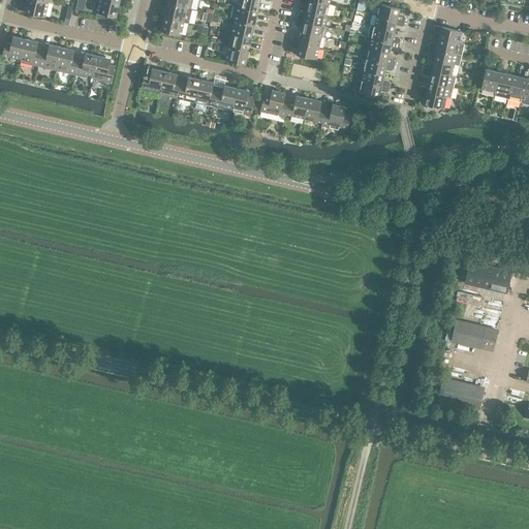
[(45,17),(49,1),(43,0),(27,0),(25,12),(45,17)]
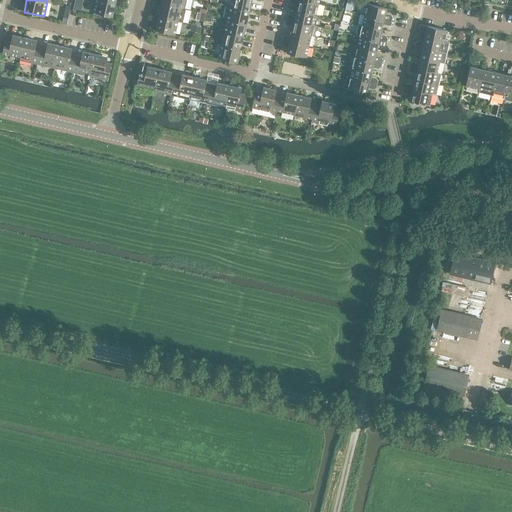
[(112,16),(116,1),(109,0),(95,0),(93,12),(112,16)]
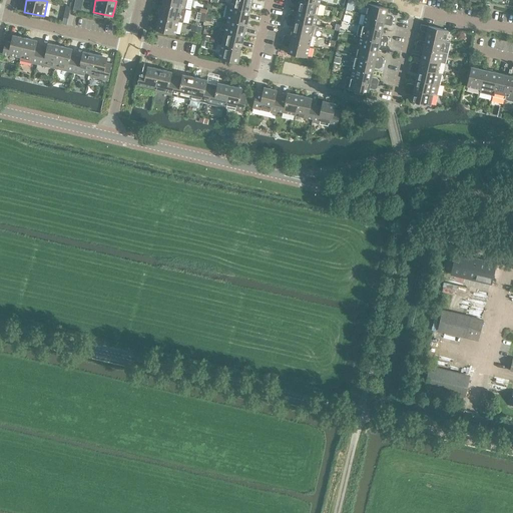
[(185,0),(162,0),(162,3),(181,8),(184,9),(185,0)]
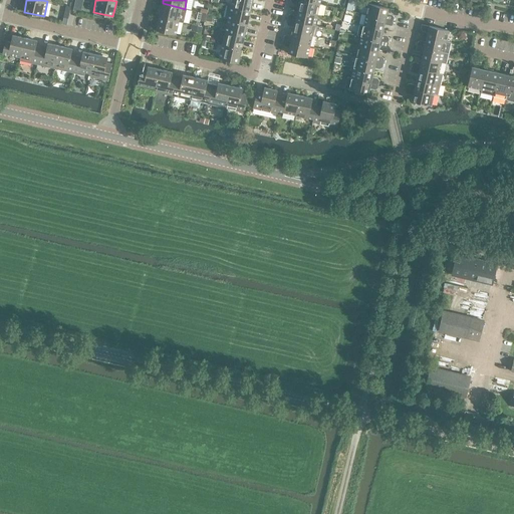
[(250,10),(252,0),(232,0),(231,6),(250,10)]
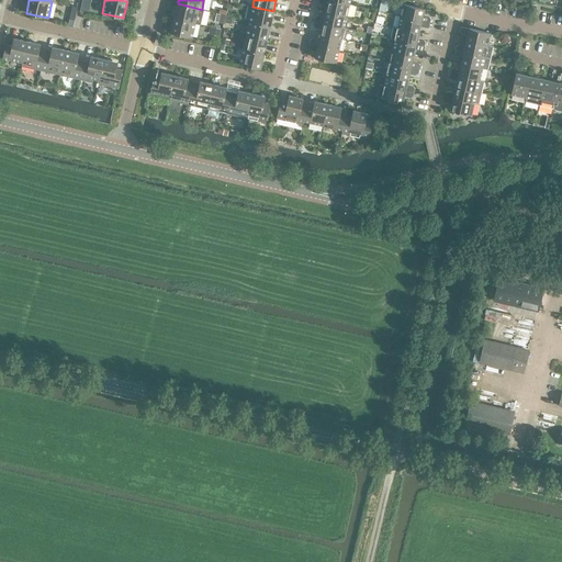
[(353,6),(349,4),(330,0),(318,0),(318,1),(319,3),(325,4),(325,1),(328,2),(326,11),(347,15),(351,17),(353,6)]
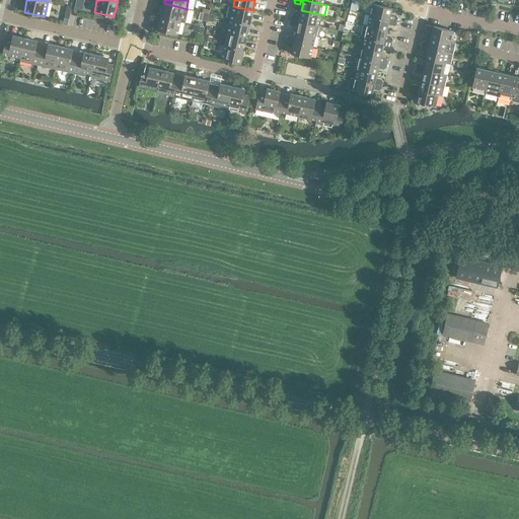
[(352,0),(350,10),(356,11),(359,0),(356,0),(352,0)]
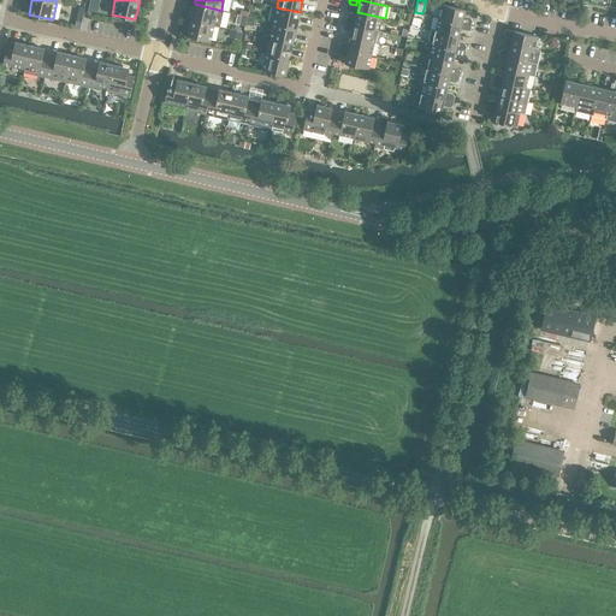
[(221,11),(218,10),(195,4),(191,19),(214,25),(218,25),(221,11)]
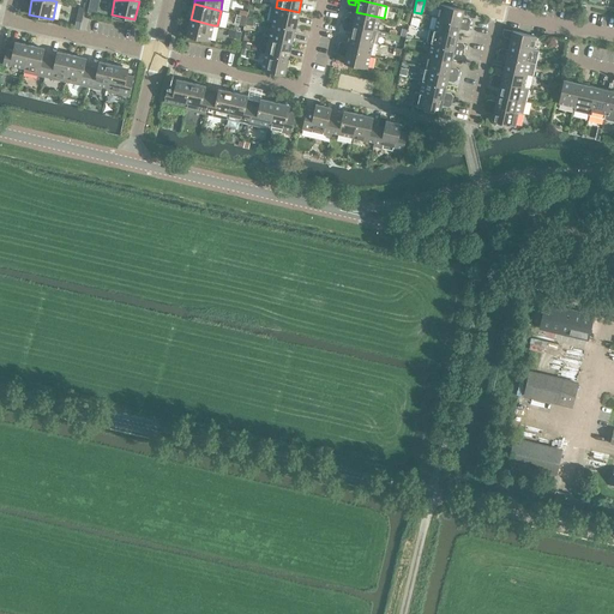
[(462,17),(463,10),(440,5),(438,18),(470,25),(471,20),(470,19),(462,17)]
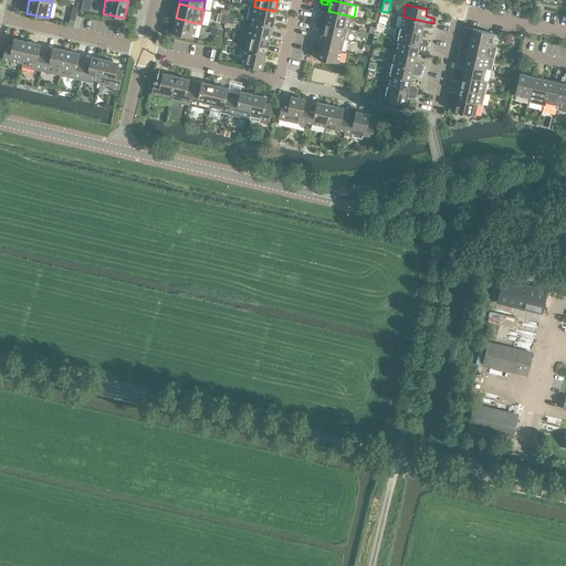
[(275,11),(254,7),(251,6),(248,20),(251,21),(272,25),(275,11)]
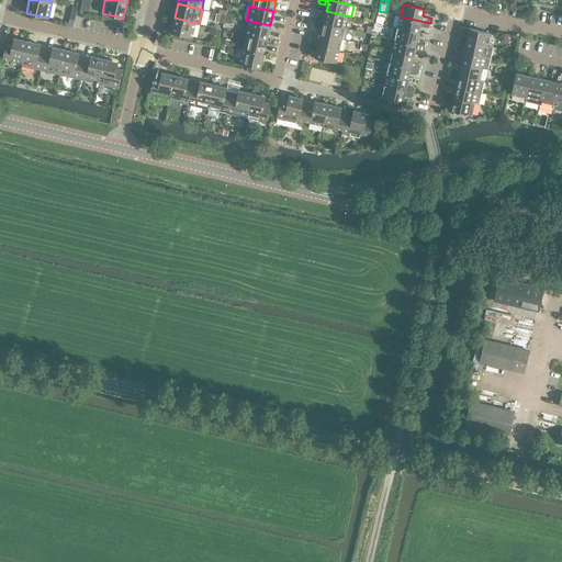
[(345,27),(347,15),(326,11),(324,20),(321,20),(322,17),(316,15),(315,17),(314,21),(345,27)]
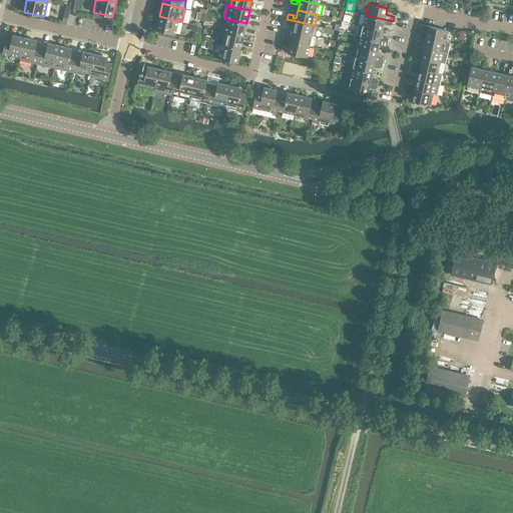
[(392,25),(393,21),(366,15),(363,25),(382,30),(384,24),(391,25),(392,25)]
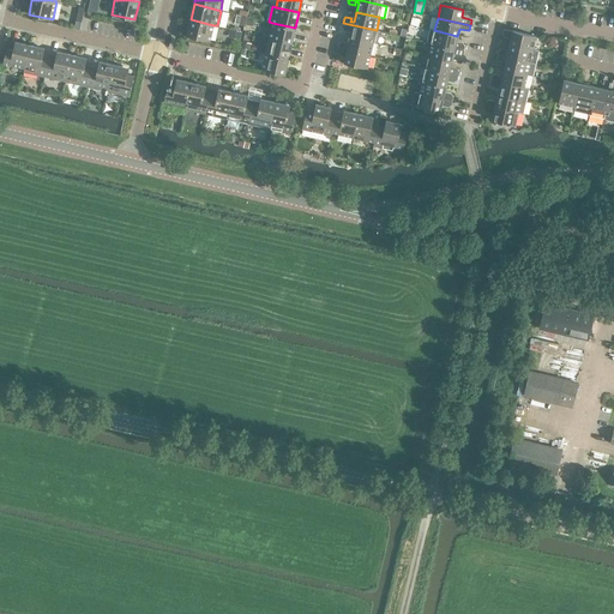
[(210,41),(214,25),(191,19),(187,36),(210,41)]
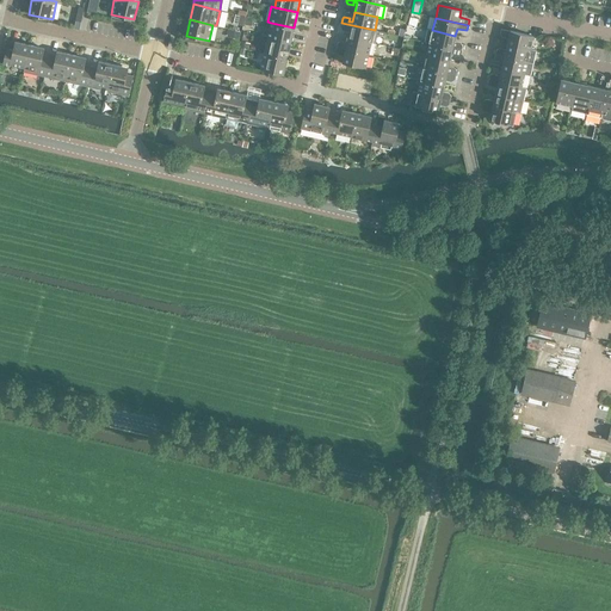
[(290,43),(294,28),(271,23),(267,38),(290,43)]
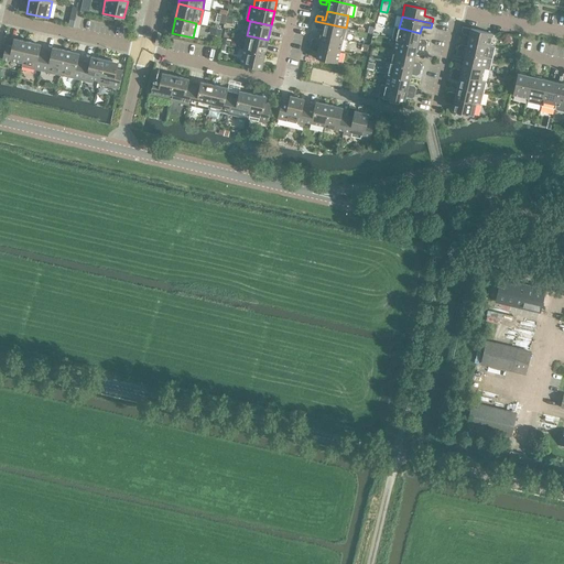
[(348,29),(346,28),(315,21),(315,24),(315,26),(321,28),(321,24),(324,25),(322,34),(343,39),(346,40),(348,29)]
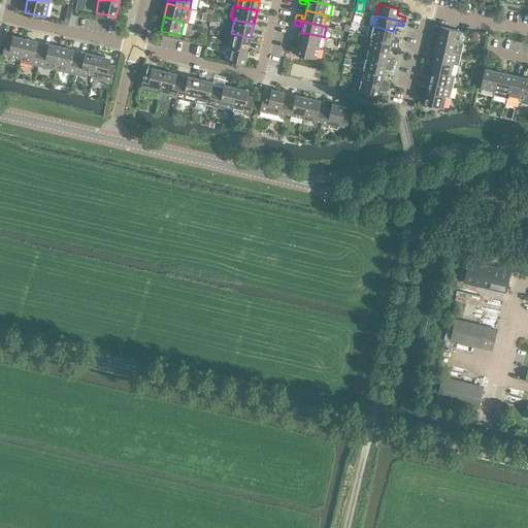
[(198,25),(196,31),(205,34),(206,34),(207,28),(203,27),(198,25)]
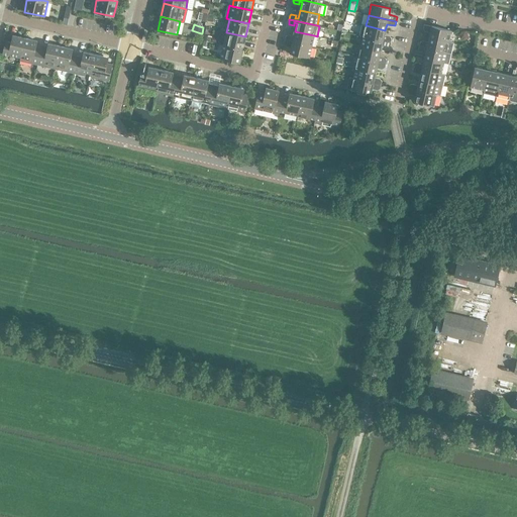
[(385,30),(366,25),(362,24),(359,35),(364,36),(391,42),(392,38),(391,37),(384,35),(385,30)]
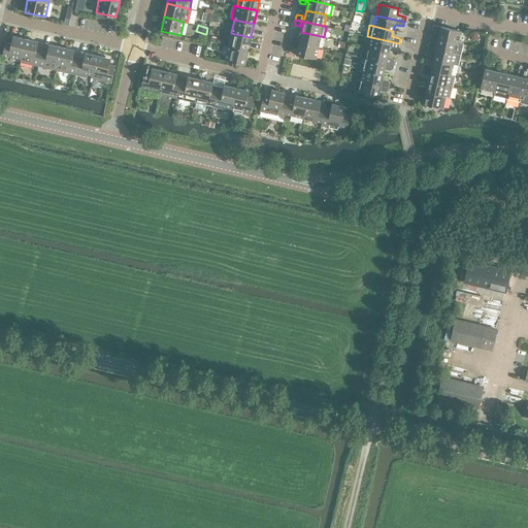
[(440,29),(439,32),(438,38),(458,42),(461,31),(441,27),(440,27),(433,25),(432,29),(433,30),(437,31),(438,29),(440,29)]
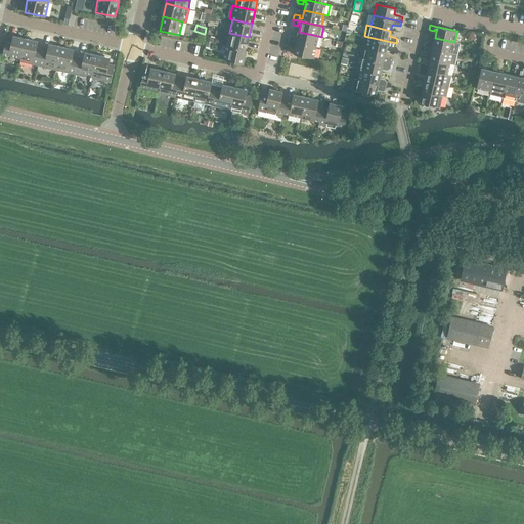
[(316,47),(318,36),(299,32),(297,40),(294,40),(295,37),(291,36),(289,37),(289,41),(316,47)]
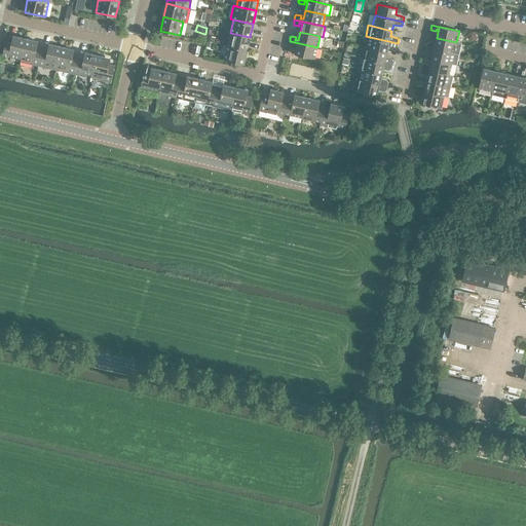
[(247,50),(250,37),(230,33),(227,45),(247,50)]
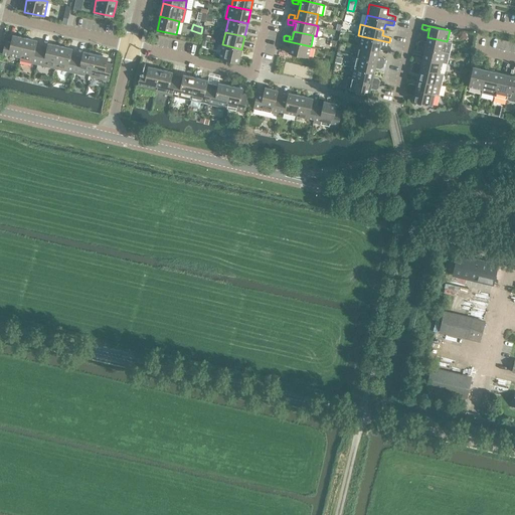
[(20,57),(25,38),(13,35),(11,41),(6,39),(3,53),(20,57)]
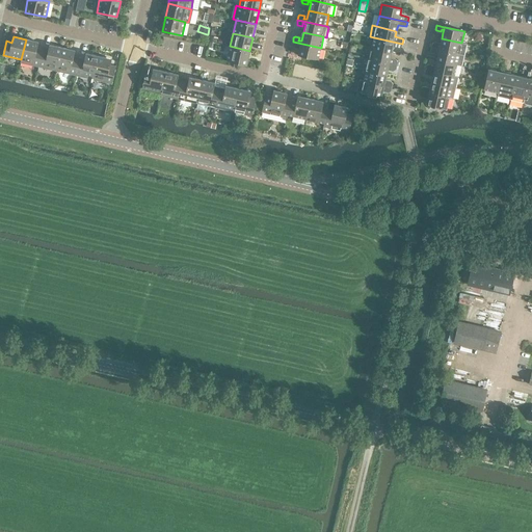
[(401,48),(402,44),(374,37),(371,48),(392,53),(393,47),(400,48),(401,48)]
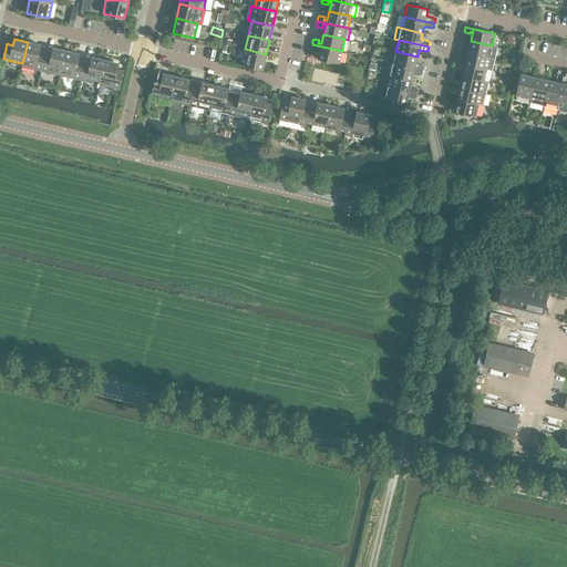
[(496,47),(492,45),(471,41),(468,50),(466,49),(466,47),(462,45),(461,47),(460,50),(490,58),(494,59),(496,47)]
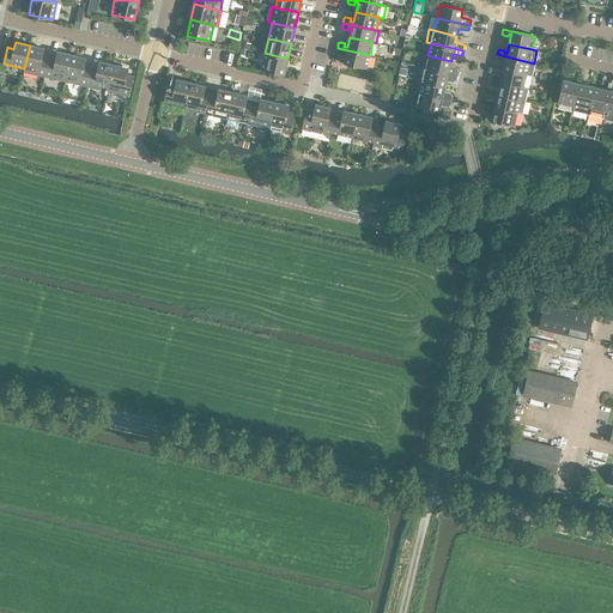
[(44,48),(30,46),(24,68),(24,72),(44,77),(49,58),(43,55),(44,48)]
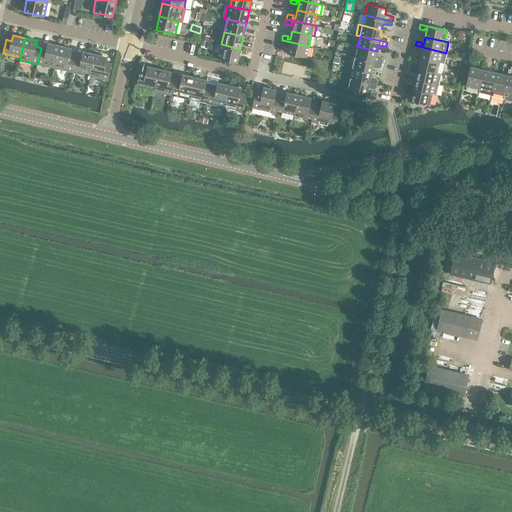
[(306,57),(309,46),(282,40),(281,43),(281,45),(286,46),(286,43),(289,44),(287,52),(306,57)]
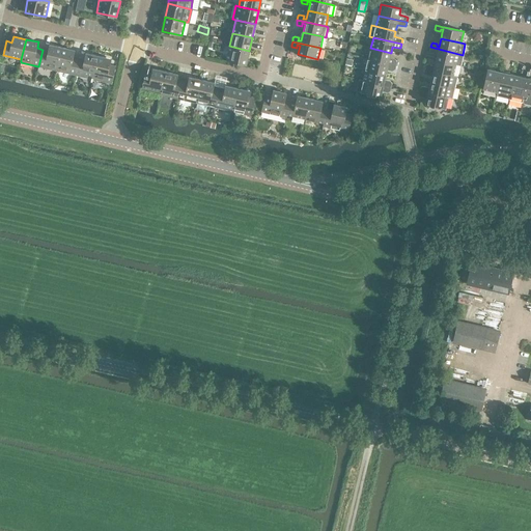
[(57,71),(62,48),(50,45),(48,51),(43,50),(38,66),(57,71)]
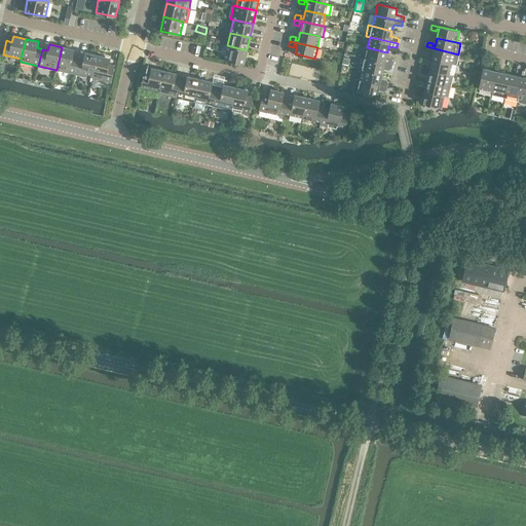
[(243,64),(247,50),(227,45),(224,60),(243,64)]
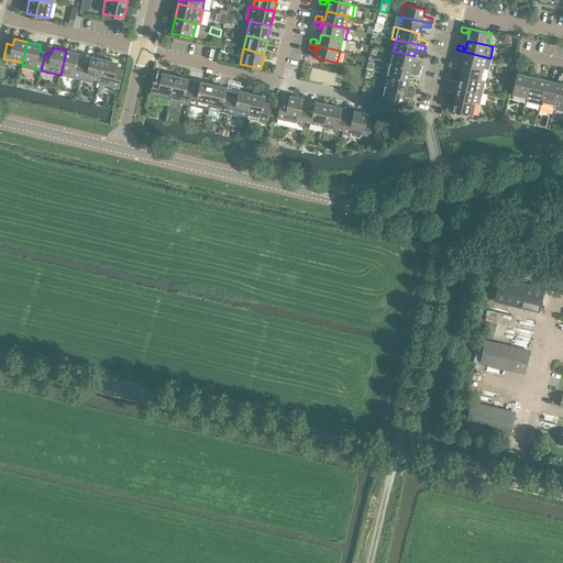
[(490,58),(486,57),(456,50),(455,54),(456,55),(461,56),(462,54),(464,54),(462,64),(483,68),(488,69),(490,58)]
